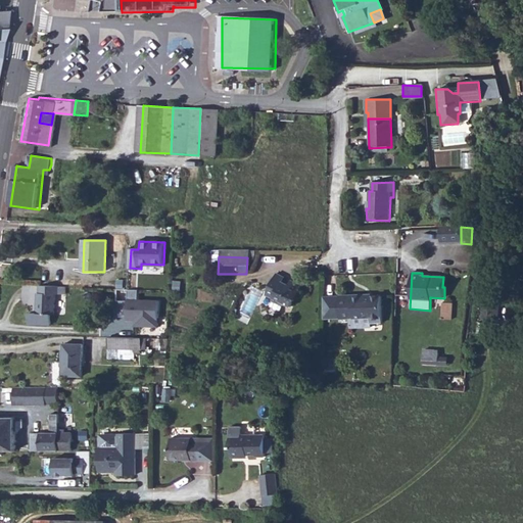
[(299,295),(289,290),(287,294),(281,291),(283,286),(276,283),(264,305),(271,308),(270,311),(280,316),(281,314),(288,318),(293,308),(295,310),(299,300),(297,300),(299,295)]
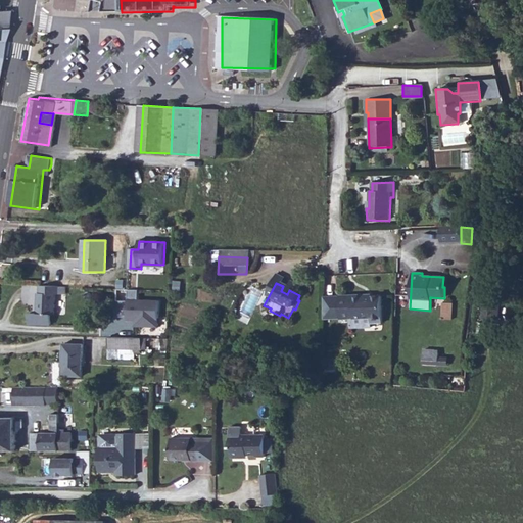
[(62,287),(43,287),(44,294),(42,294),(41,315),(33,315),(33,325),(54,326),(55,315),(58,315),(58,294),(61,294),(62,287)]
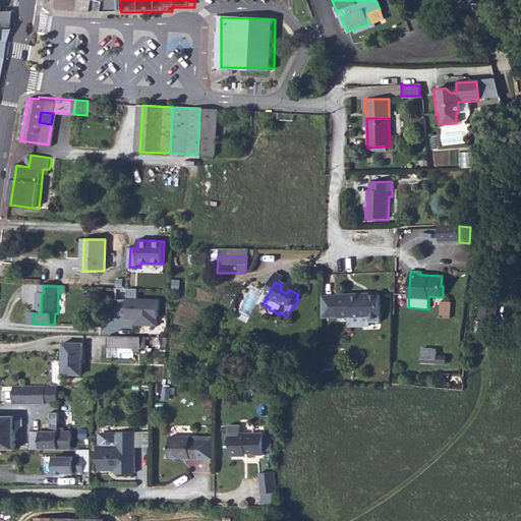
[(136,288),(124,287),(123,317),(130,317),(130,326),(156,327),(157,299),(136,298),(136,288)]
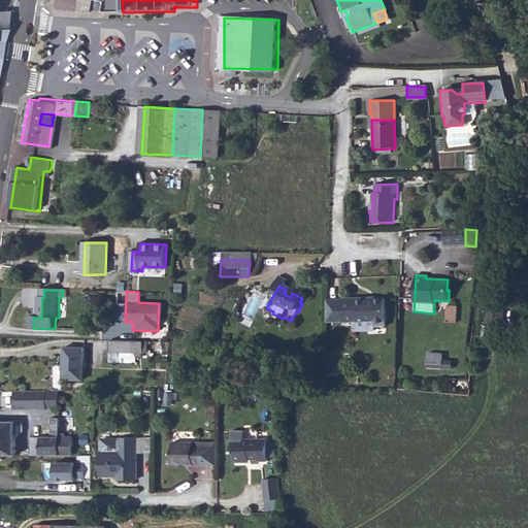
[(358,297),(328,297),(329,323),(353,322),(354,331),(374,331),(375,326),(386,326),(386,300),(358,300),(358,297)]
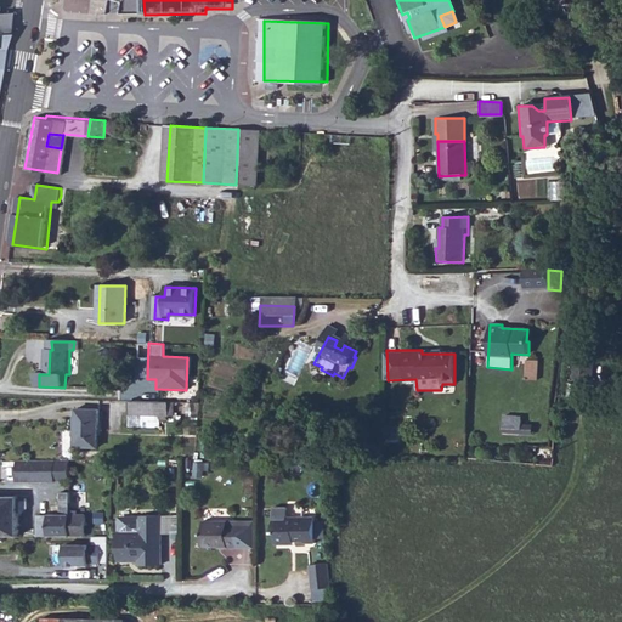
[(526,358),(525,379),(538,379),(539,360),(526,358)]
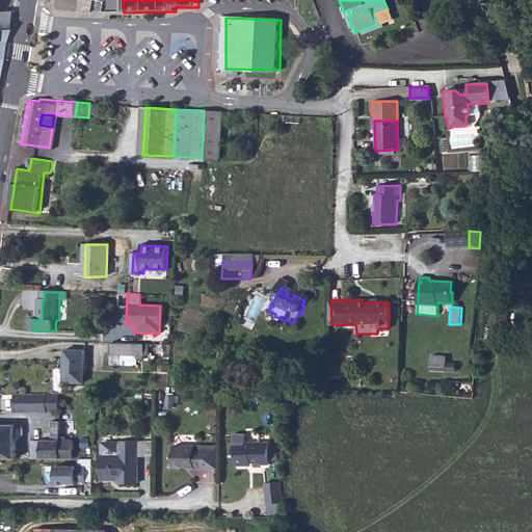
[(87,382),(88,351),(69,351),(69,382),(87,382)]
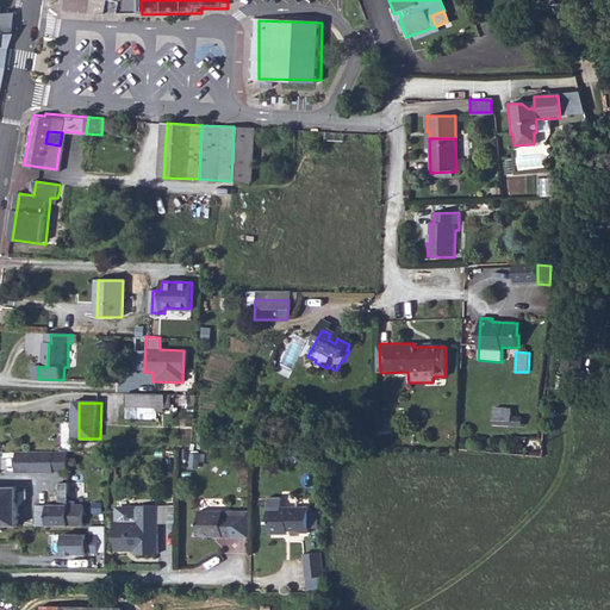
[(163,405),(138,405),(138,419),(167,419),(167,416),(163,416),(163,405)]
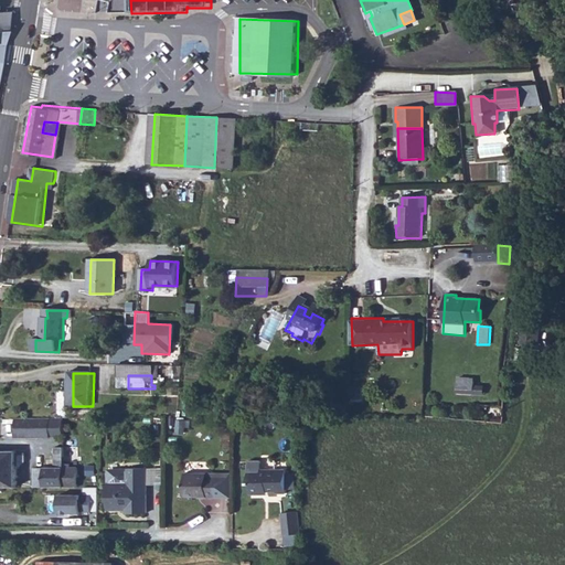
[(473,385),(475,377),(458,376),(457,392),(482,394),(483,385),(473,385)]
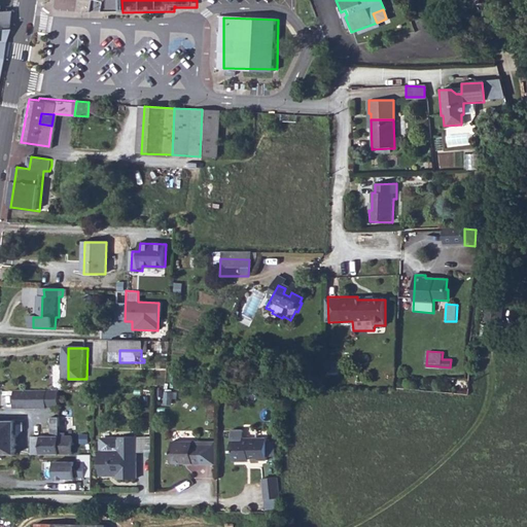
[(426,379),(443,377),(443,367),(426,371),(426,379)]
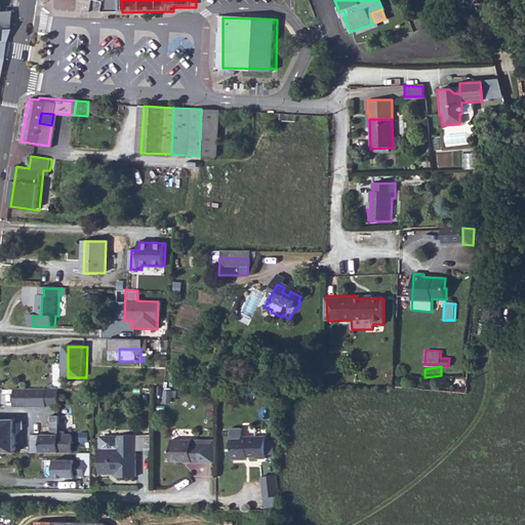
[(333,371),(322,371),(321,381),(333,381),(333,371)]
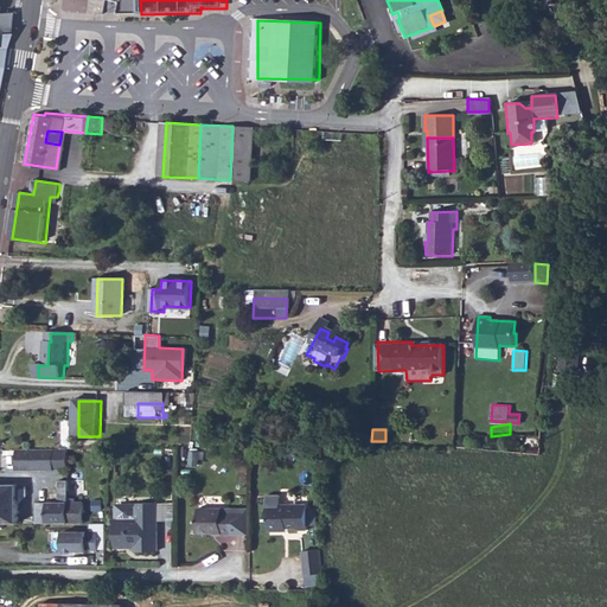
[(49,449),(16,449),(14,472),(68,473),(68,449),(49,449)]
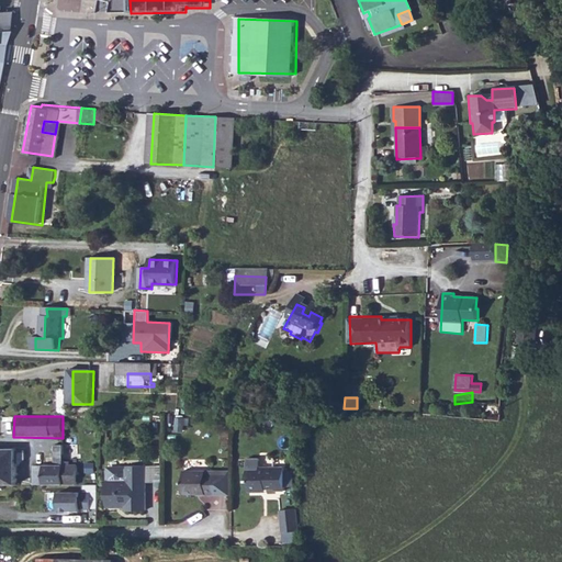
[(63,465),(64,445),(52,444),(52,464),(33,464),(32,486),(37,486),(63,487),(63,465)]
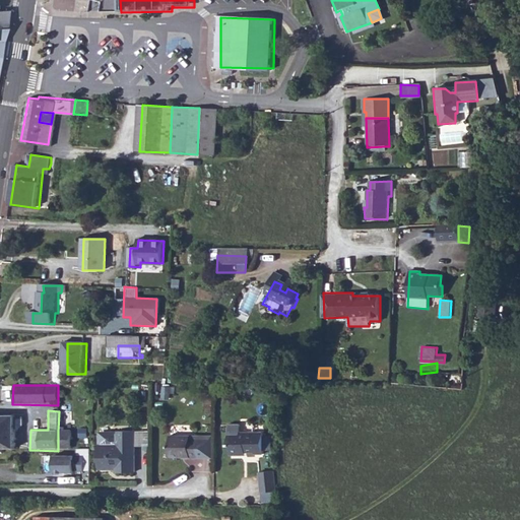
[(0,414),(0,449),(14,450),(14,415),(0,414)]
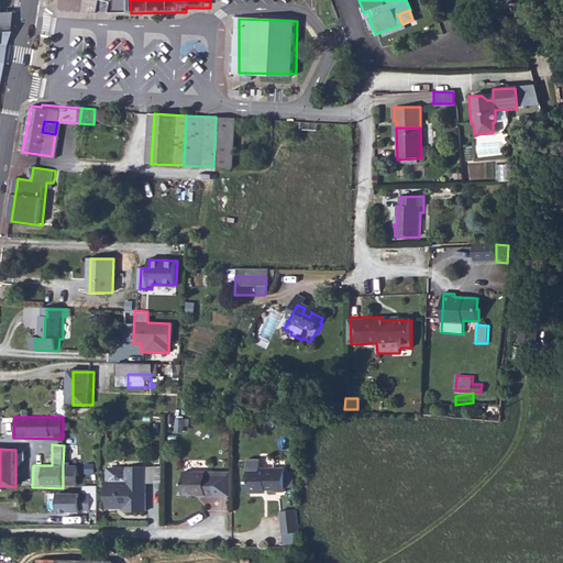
[(145,510),(145,466),(131,465),(131,467),(124,467),(124,468),(110,467),(110,482),(109,482),(110,507),(127,507),(127,510),(145,510)]
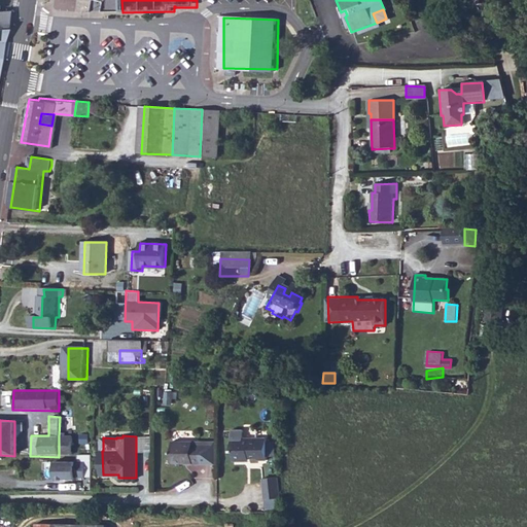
[(59,457),(73,457),(72,436),(59,436),(59,457)]
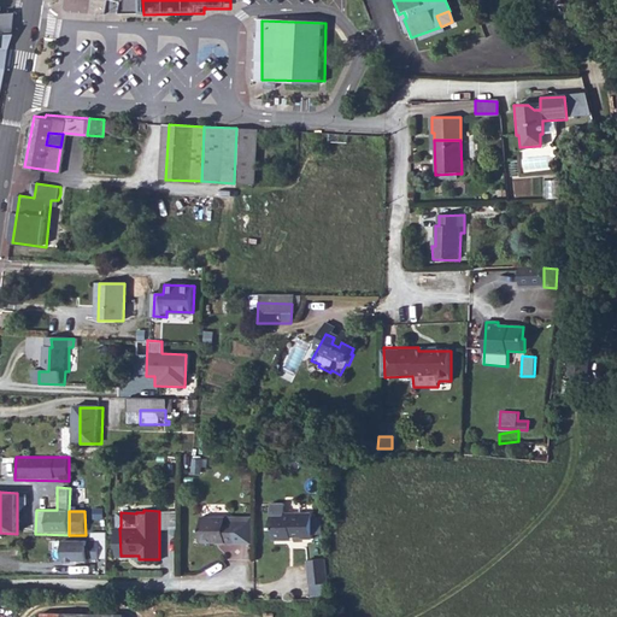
[(312,539),(312,536),(313,517),(313,512),(285,513),(285,516),(270,516),(270,528),(275,530),(274,540),(285,541),(285,538),(301,536),(303,540),(312,539)]
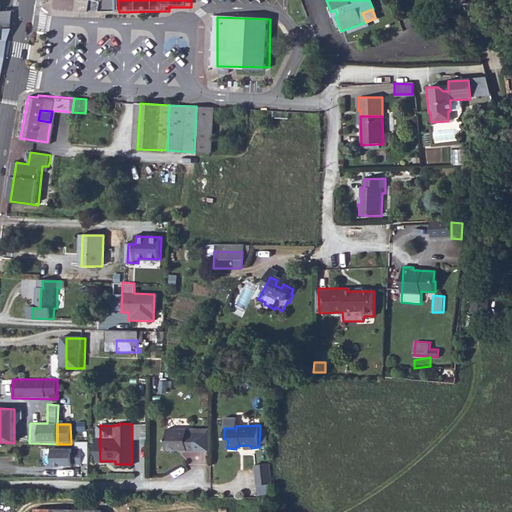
[(185,452),(194,453),(194,433),(187,433),(187,429),(167,429),(167,435),(165,436),(164,450),(185,449),(185,452)]
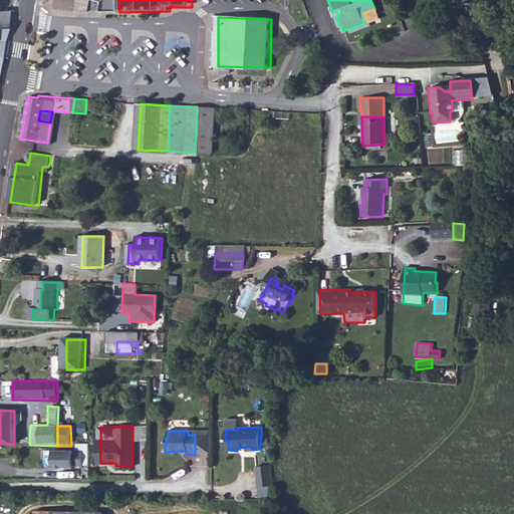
[(208,431),(188,431),(188,435),(195,435),(195,455),(209,454),(208,431)]
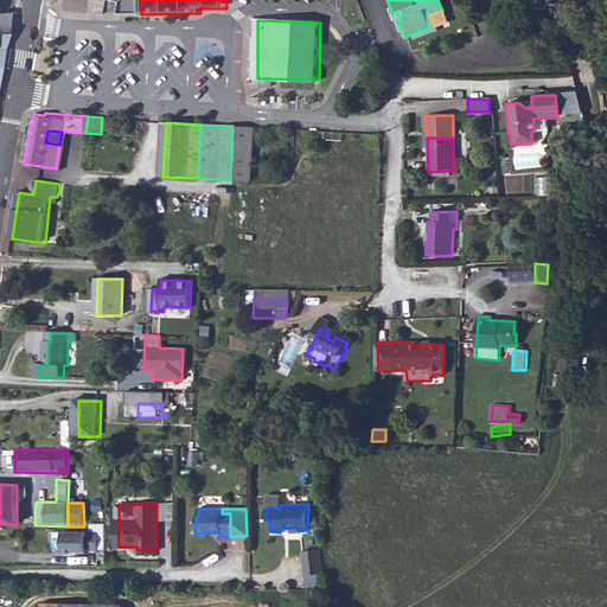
[(98,555),(98,531),(82,531),(82,540),(55,540),(55,560),(77,560),(77,557),(88,557),(89,555),(98,555)]
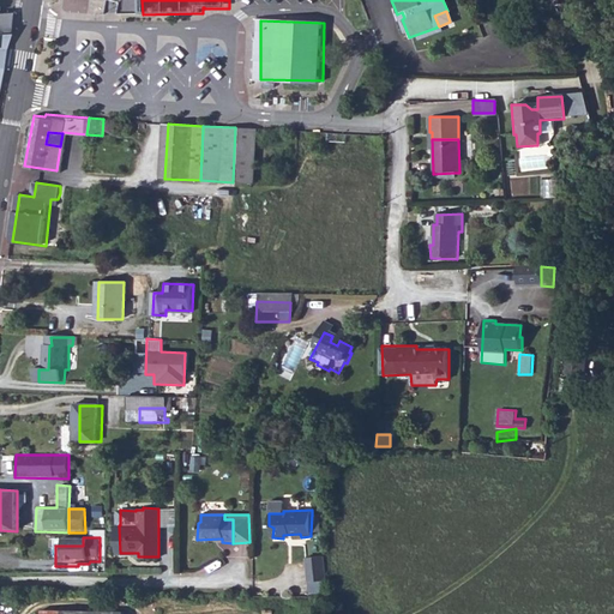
[(325,582),(323,558),(305,559),(307,583),(325,582)]
